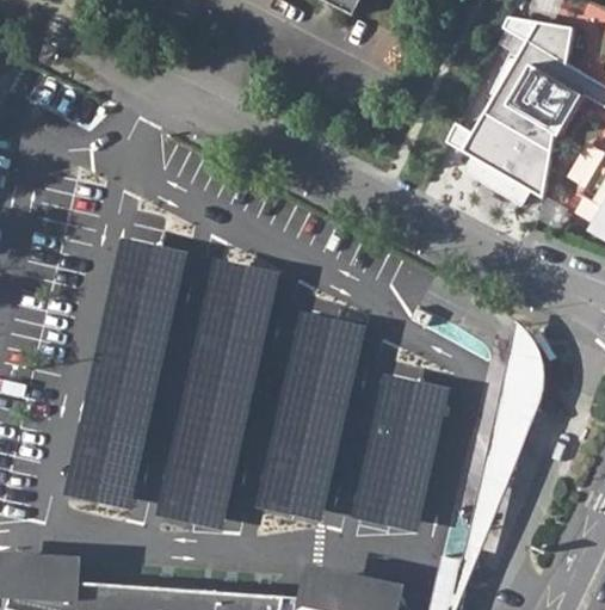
[(358,0),(318,0),(351,17),(358,0)]
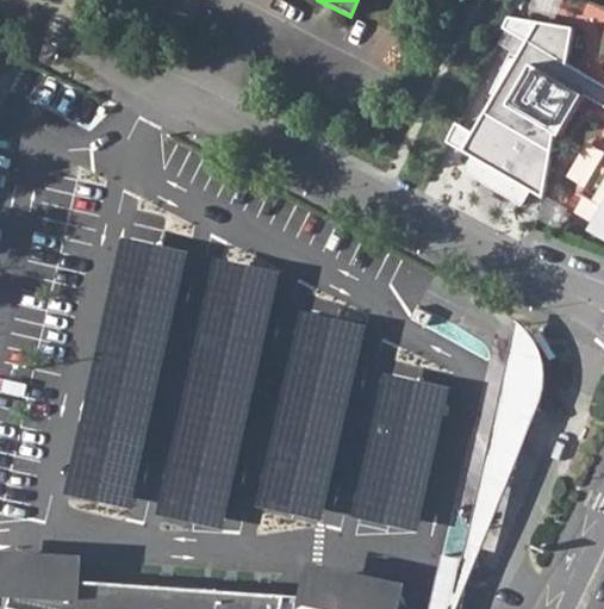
[(452,175),(511,209),(521,192),(529,196),(548,163),(539,159),(586,84),(558,66),(564,23),(533,20),(509,16),(503,26),(522,39),(479,115),(464,138),(452,131),(443,147),(462,159),(452,175)]
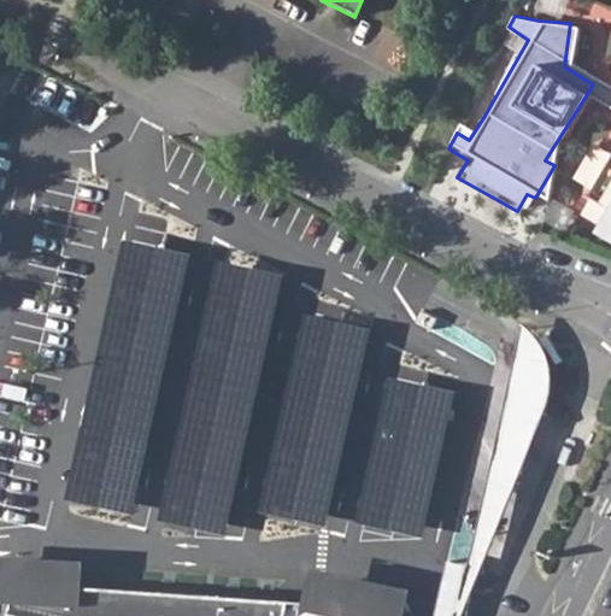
[(597,232),(610,239),(610,153),(586,198),(607,211),(597,232)]
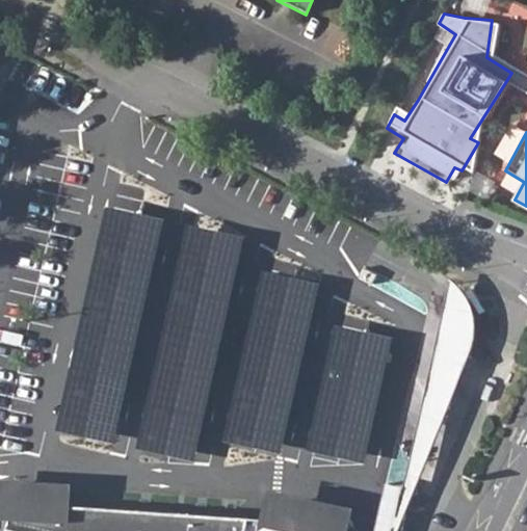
[(166,204),(116,185),(60,439),(106,449),(166,204)]
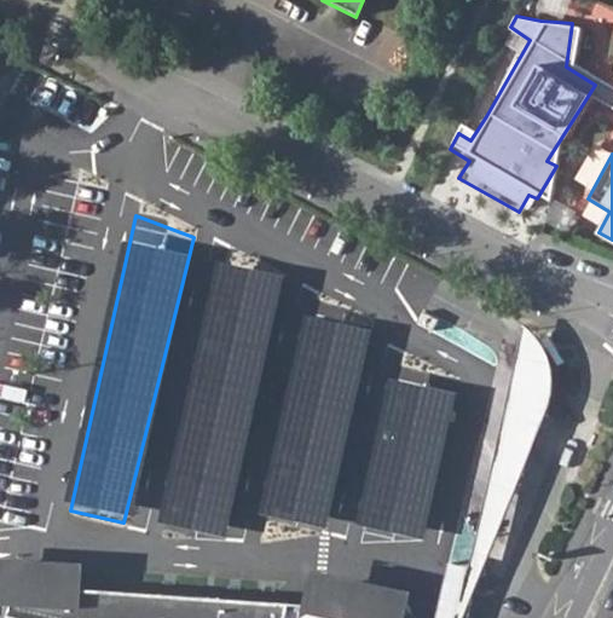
[(279,276),(226,253),(161,526),(219,541),(279,276)]
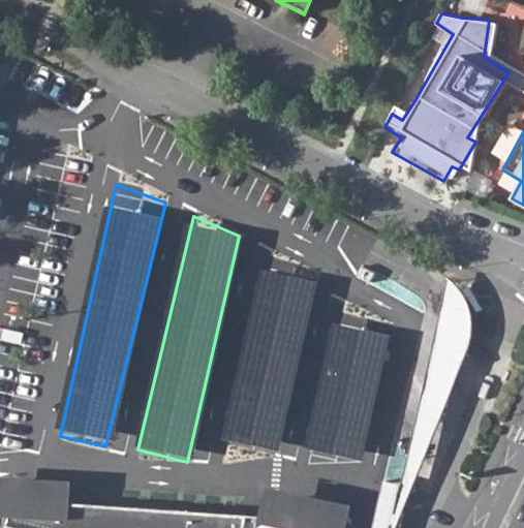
[(314,276),(269,257),(228,443),(277,455),(314,276)]
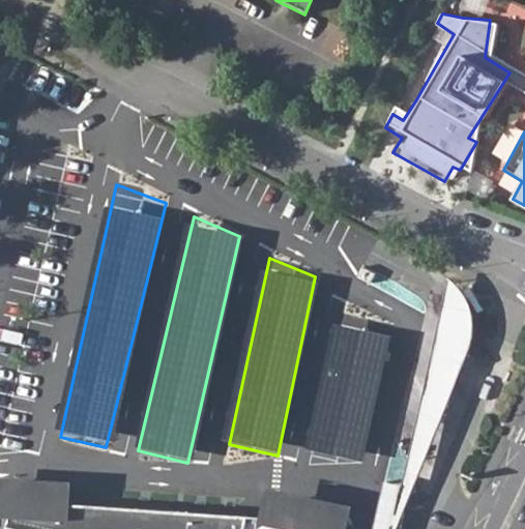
[(383,482),(373,528),(397,528),(469,347),(472,329),(469,305),(462,293),(448,278),(401,487),(383,482)]
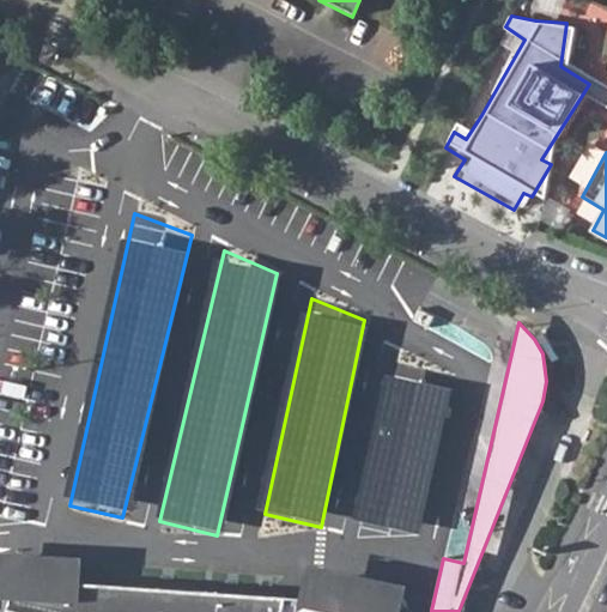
[(447,376),(398,357),(359,528),(416,541),(447,376)]
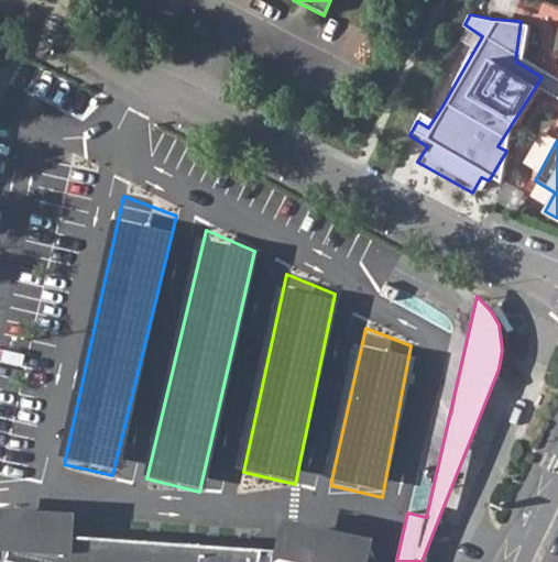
[(20,529),(17,528),(0,517),(0,561),(368,561),(361,543),(342,548),(342,549),(341,552),(340,554),(338,557),(335,558),(331,558),(328,557),(325,555),(324,552),(323,550),(323,548),(317,548),(293,535),(291,538),(294,539),(288,551),(68,536),(68,531),(41,533),(40,537),(37,539),(35,541),(32,542),(29,542),(25,541),(23,539),(21,536),(20,532),(20,529)]
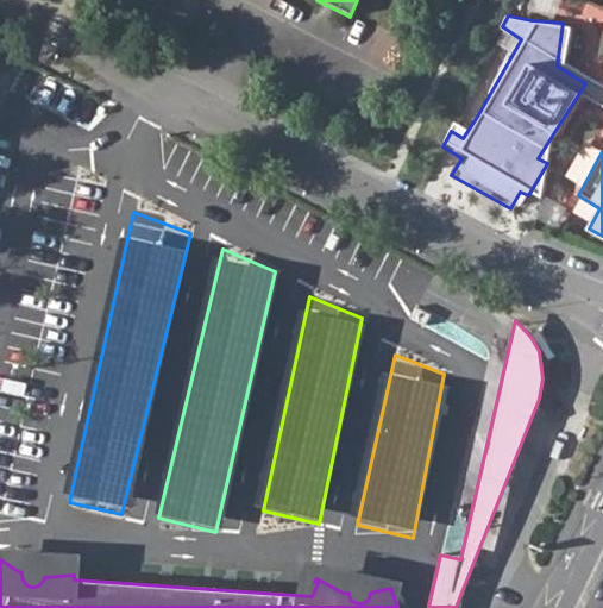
[(43,581),(44,577),(44,574),(42,568),(36,564),(25,566),(22,572),(22,576),(23,580),(25,583),(27,585),(31,587),(35,587),(38,585),(41,583),(43,581)]
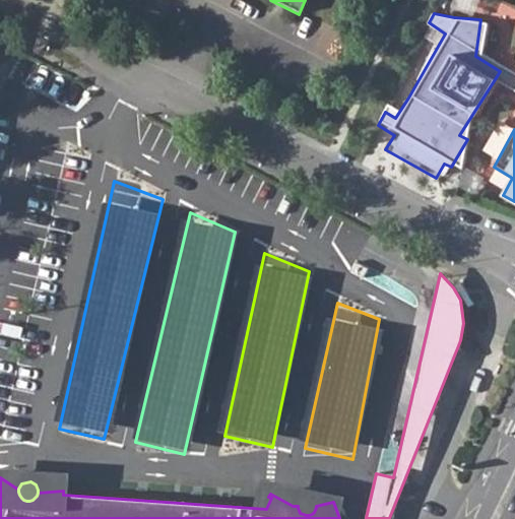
[(316,506),(315,501),(313,499),(308,497),(303,497),(298,502),(298,506),(298,508),(299,510),(300,513),(303,514),(306,515),(309,515),(312,514),(314,512),(315,510),(316,507),(316,506)]
